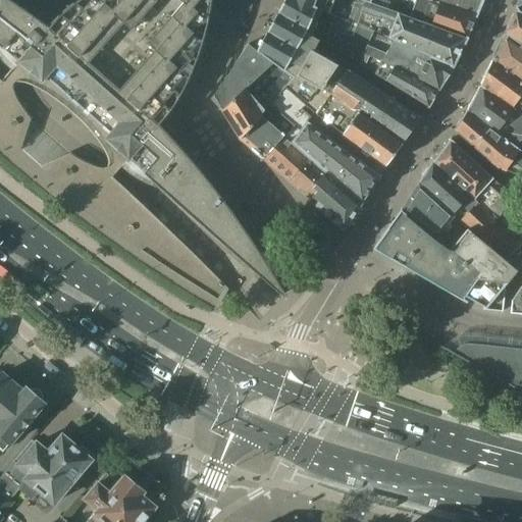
[(0,0),(0,43),(43,82),(46,77),(110,135),(107,138),(283,294),(283,295),(284,294),(285,294),(276,278),(280,276),(258,240),(254,243),(243,226),(240,221),(219,195),(210,183),(201,171),(191,159),(180,148),(170,136),(160,124),(165,118),(170,111),(174,104),(179,97),(184,90),(188,83),(192,74),(195,67),(198,59),(201,51),(204,43),(206,35),(208,27),(210,18),(212,10),(213,1),(212,0),(81,0),(80,1),(72,6),(72,7),(66,11),(61,16),(55,22),(50,28),(41,20),(37,24),(19,8),(21,7),(13,2),(10,0),(0,0)]
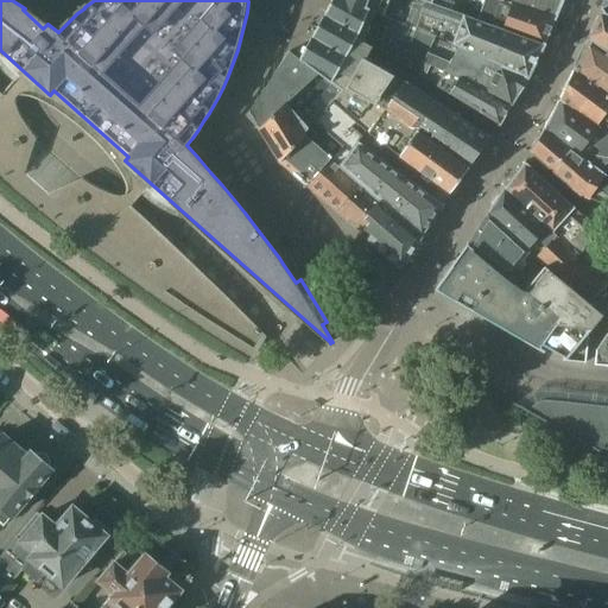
[(299,59),(308,67),(341,92),(333,101),(367,131),(371,134),(392,100),(404,83),(405,82),(404,82),(393,76),(387,74),(388,70),(375,65),(375,67),(349,51),(356,38),(365,44),(377,14),(385,18),(386,14),(391,0),(416,0),(430,5),(431,0),(331,0),(311,38),(299,59)]
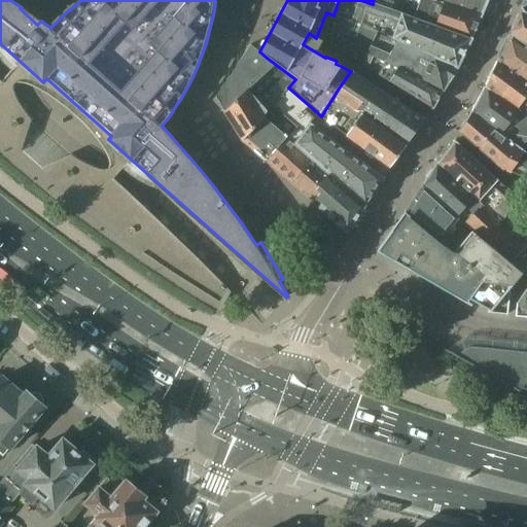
[(360,0),(339,0),(335,12),(334,15),(326,12),(316,38),(327,44),(339,18),(398,40),(457,67),(471,39),(435,27),(414,19),(373,4),(360,0)]
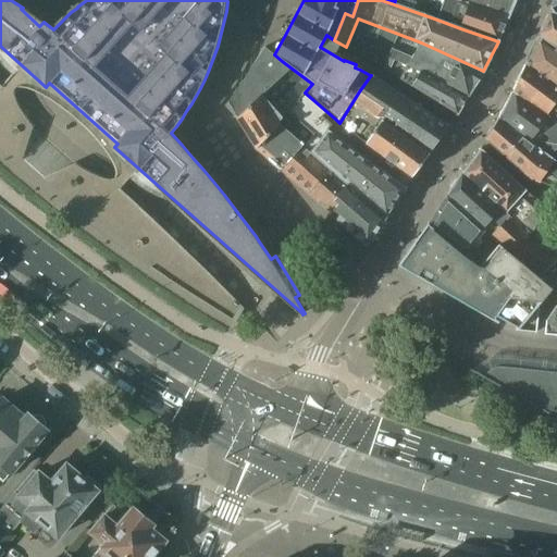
[(509,15),(456,0),(395,0),(394,4),(437,20),(460,28),(498,41),(509,15)]
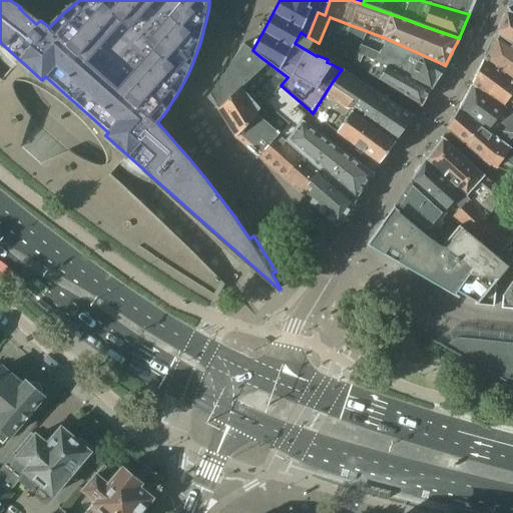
[(420,0),(469,14),(475,0),(420,0)]
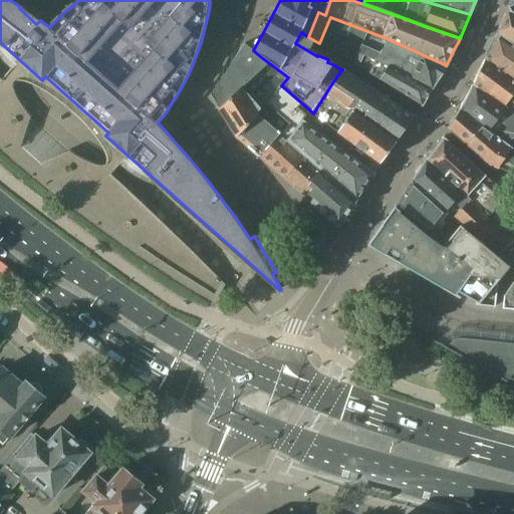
[(513,11),(509,8),(498,34),(513,45),(513,11)]
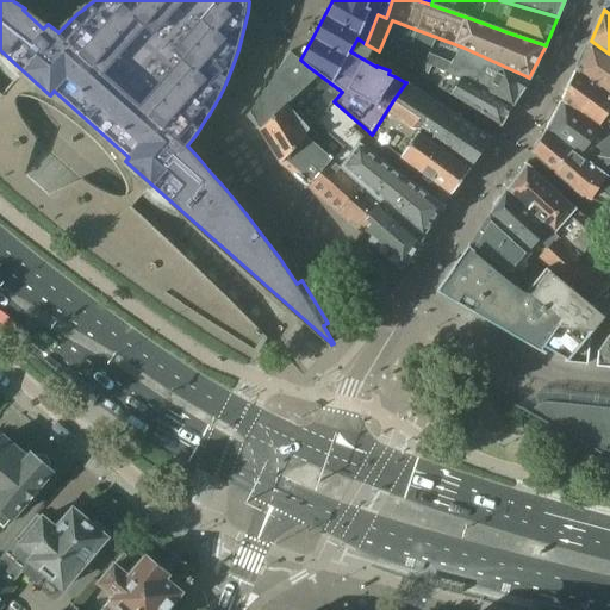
[(514,105),(529,78),(461,47),(392,20),(379,51),(427,79),(433,66),(447,73),(447,72),(514,105)]
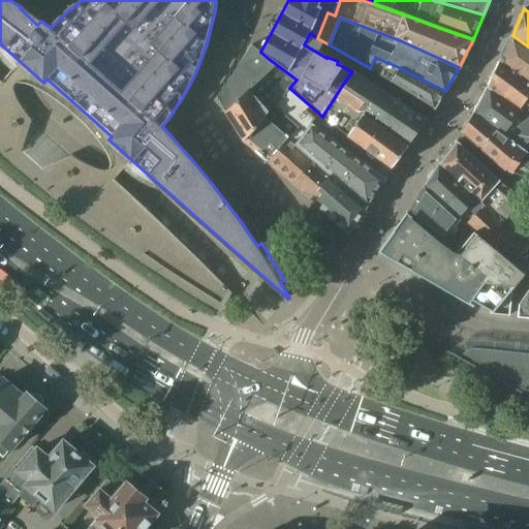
[(512,36),(500,61),(528,82),(528,47),(512,35),(512,36)]
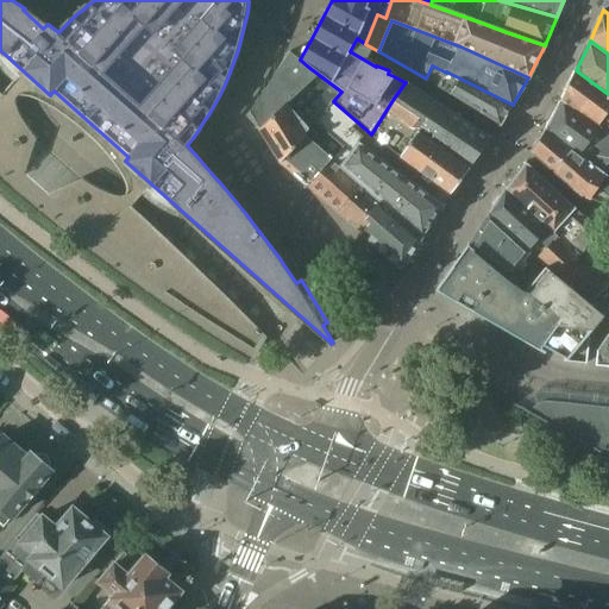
[(314,121),(333,101),(341,92),(308,67),(300,60),(289,52),(250,112),(251,113),(282,162),(306,136),(300,132),(312,120),(313,121),(314,121)]
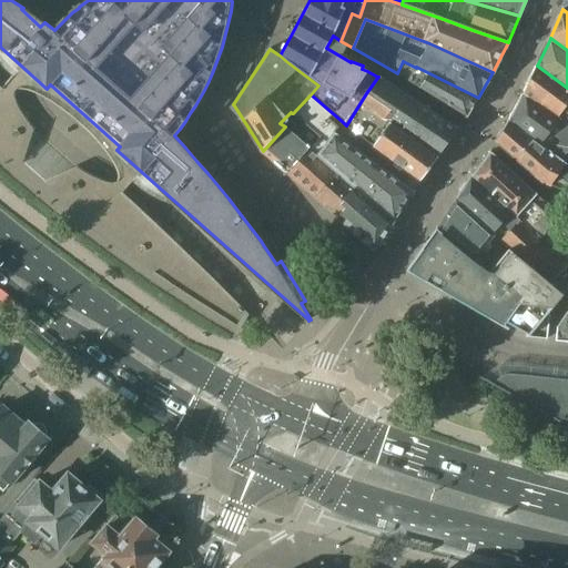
[(477,98),(478,98),(416,67),(416,68),(403,61),(397,73),(467,117),(477,98)]
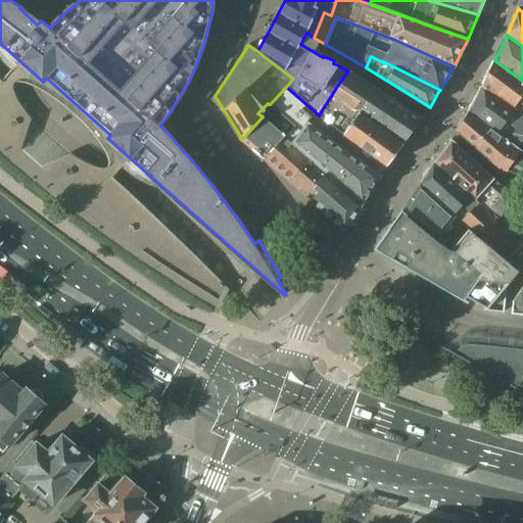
[(489,72),(483,85),(489,90),(522,113),(522,81),(494,60),(489,72)]
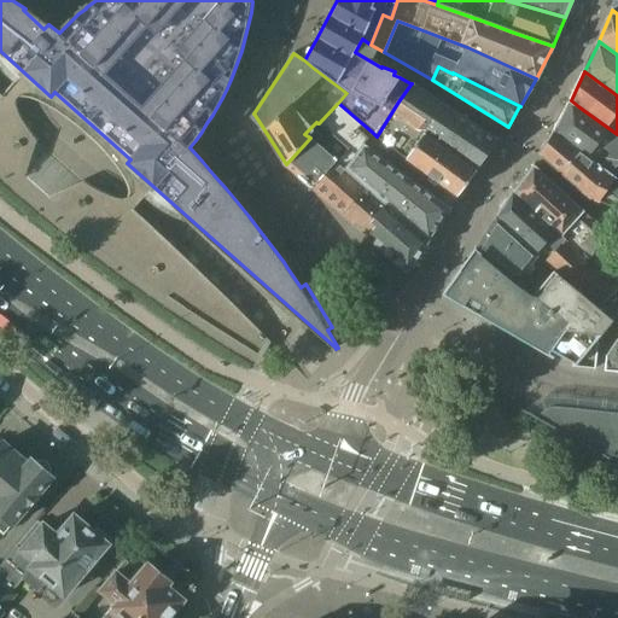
[(424,133),(477,172),(499,140),(412,82),(410,83),(412,83),(410,85),(398,101),(431,123),(424,133)]
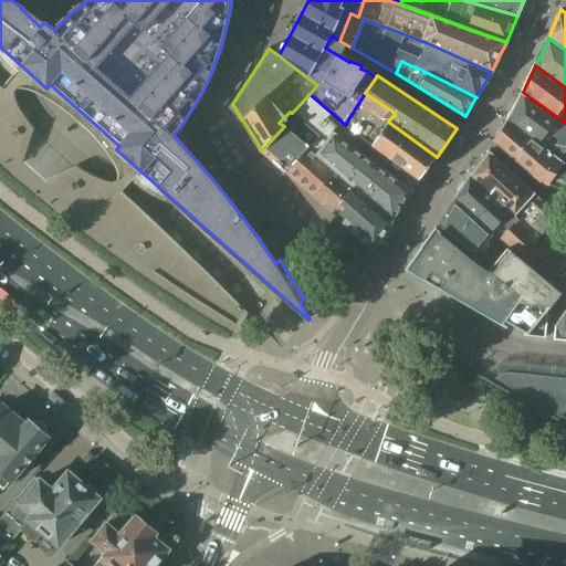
[(0,167),(29,191),(77,230),(109,254),(145,280),(190,310),(236,337),(249,314),(218,283),(163,230),(113,184),(107,182),(102,180),(96,178),(91,176),(85,174),(81,170),(75,167),(74,168),(34,133),(34,130),(31,126),(28,122),(24,117),(21,113),(19,108),(17,103),(14,98),(0,86),(0,167)]
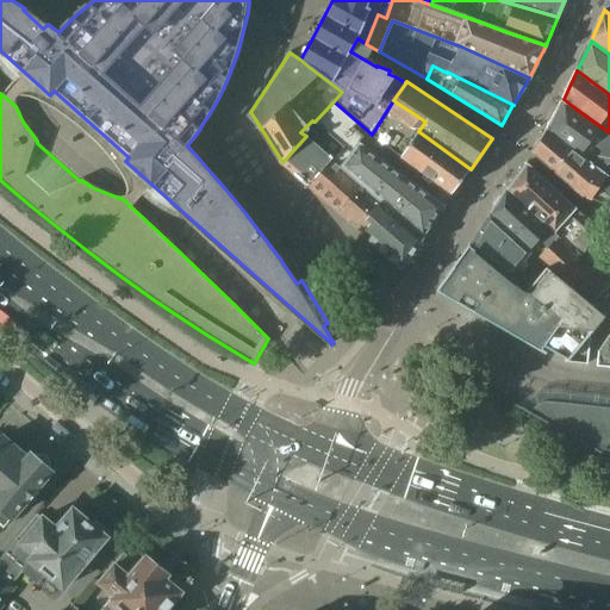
[(547,131),(571,149),(603,173),(608,176),(609,179),(609,132),(571,105),(564,99),(562,101),(547,131)]
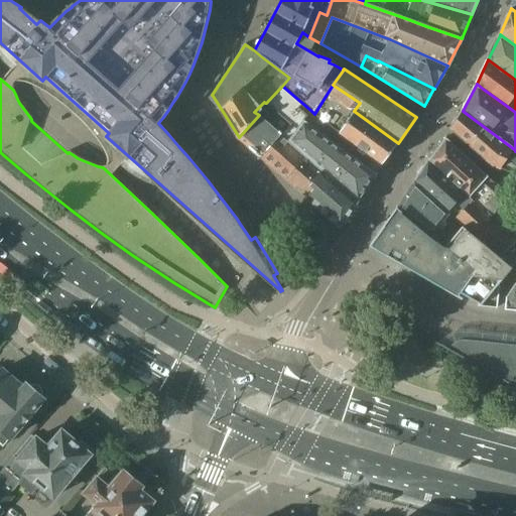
[(333,85),(314,114),(382,164),(398,143),(354,111),(360,103),(333,85)]
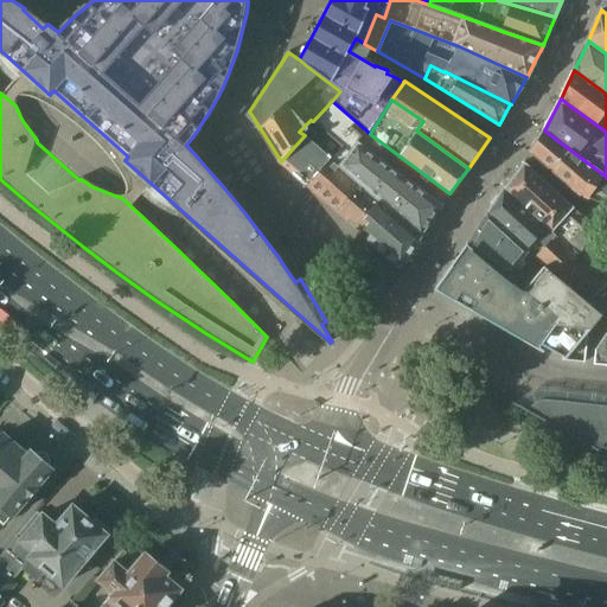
[(362,185),(420,237),(441,204),(357,142),(366,131),(332,101),(313,121),(317,125),(328,135),(340,146),(350,153),(346,157),(339,166),(362,185)]
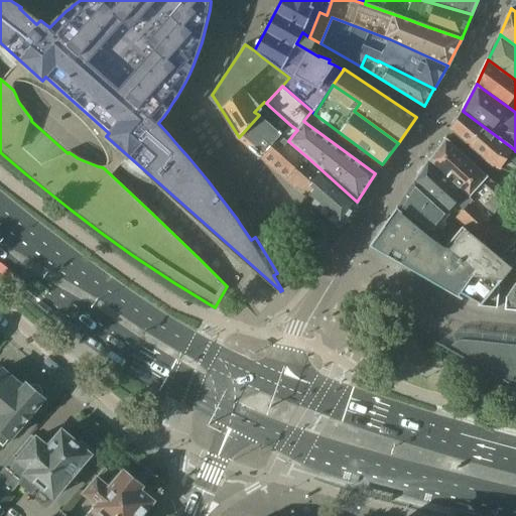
[(269,106),(266,103),(265,103),(264,102),(254,112),(259,115),(239,137),(238,137),(260,157),(289,124),(279,115),(269,106)]
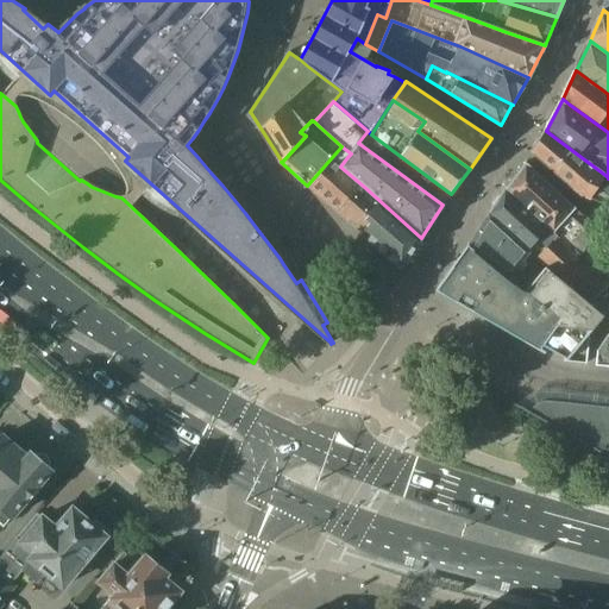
[(606,207),(608,202),(608,179),(607,176),(602,173),(570,149),(546,131),(532,152),(581,195),(606,207)]
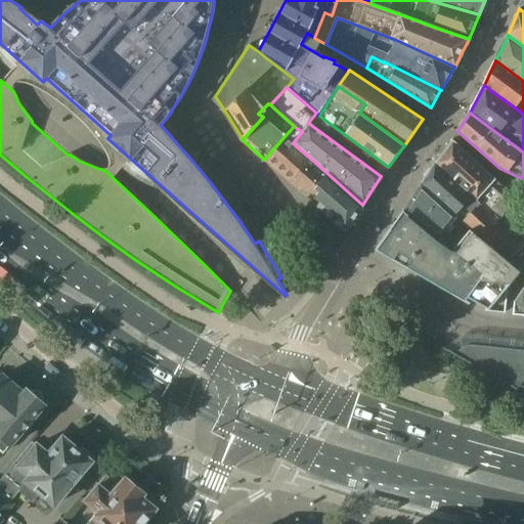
[(291,183),(312,160),(293,143),(299,135),(302,132),(294,126),(264,160),(291,183)]
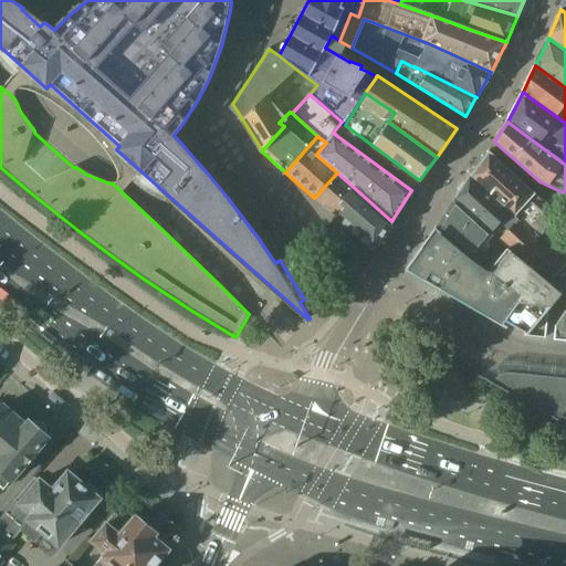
[(565,221),(489,152),(471,177),(530,231),(534,234),(532,237),(565,263),(565,221)]
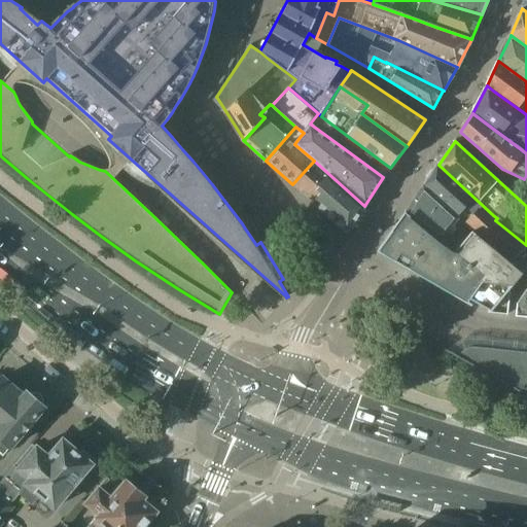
[(314,161),(292,184),(344,229),(350,229),(364,206),(314,161)]
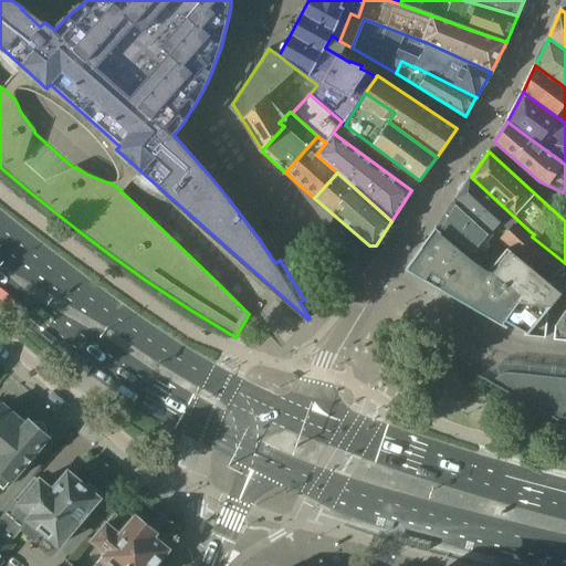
[(565,263),(532,237),(534,234),(530,231),(471,177),(454,200),(493,236),(515,258),(546,280),(545,282),(561,295),(565,289),(565,263)]
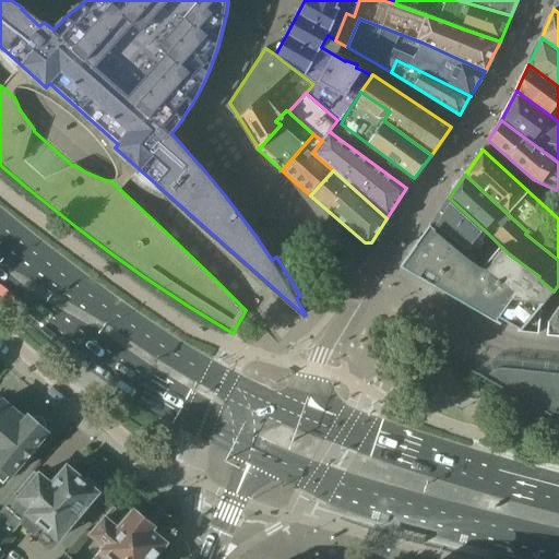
[(449,198),(431,225),(474,261),(480,266),(497,248),(490,242),(489,237),(486,235),(487,233),(449,198)]
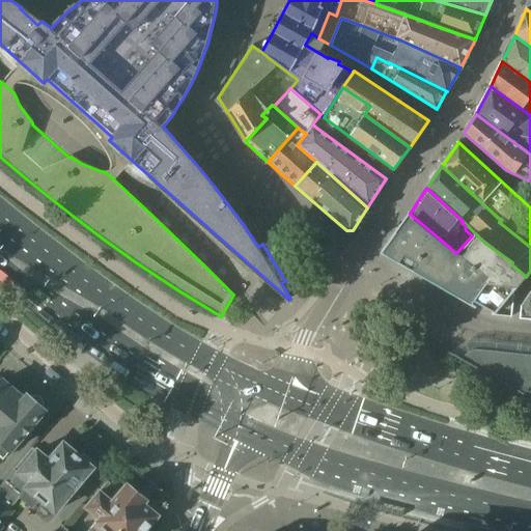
[(497,281),(460,256),(456,253),(450,248),(410,214),(381,254),(482,311),(510,317),(512,291),(497,281)]
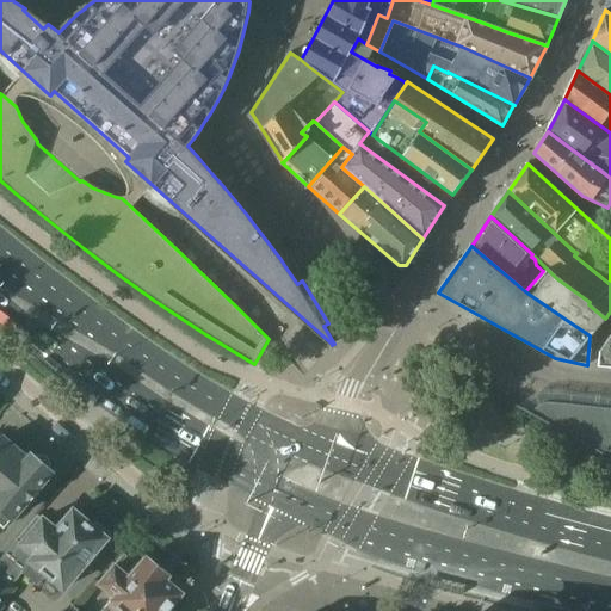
[(548,275),(530,295),(572,323),(590,335),(602,322),(548,275)]
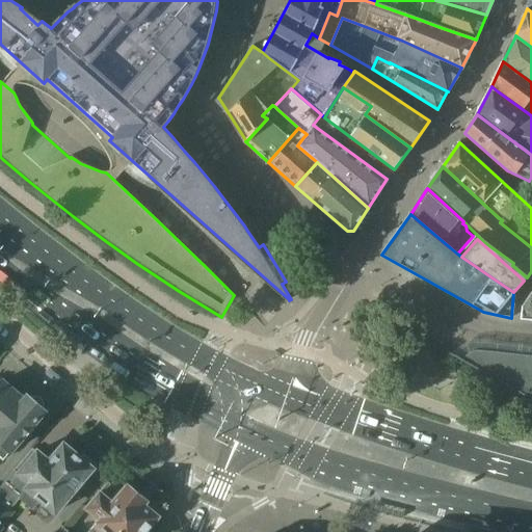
[(531,292),(522,304),(531,312),(531,315),(531,320),(531,319),(531,292)]
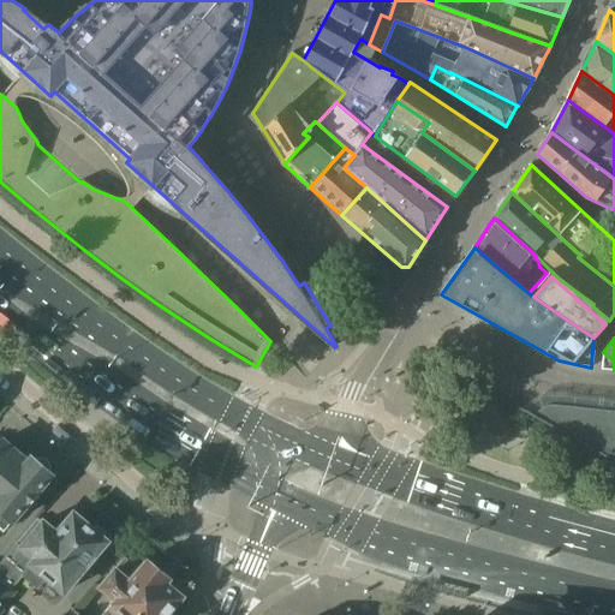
[(614,411),(555,405),(551,405),(548,406),(543,407),(541,408),(538,411),(536,413),(535,416),(525,410),(524,412),(555,430),(554,433),(553,435),(553,437),(554,441),(556,442),(560,443),(585,446),(604,458),(604,461),(603,460),(602,464),(614,464),(614,411)]
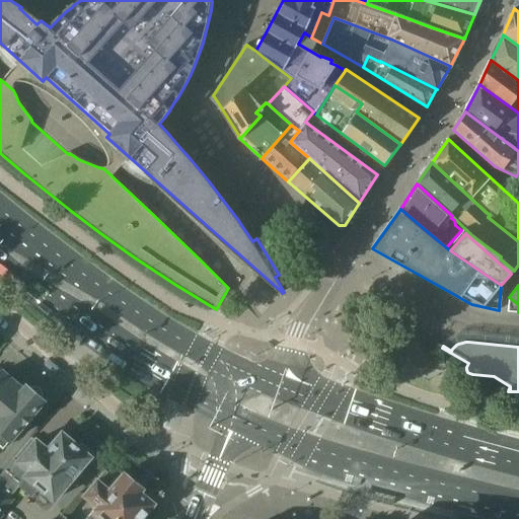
[(2,372),(0,374),(0,445),(3,448),(44,402),(42,400),(43,398),(43,391),(38,387),(30,387),(28,389),(26,387),(23,390),(2,372)]
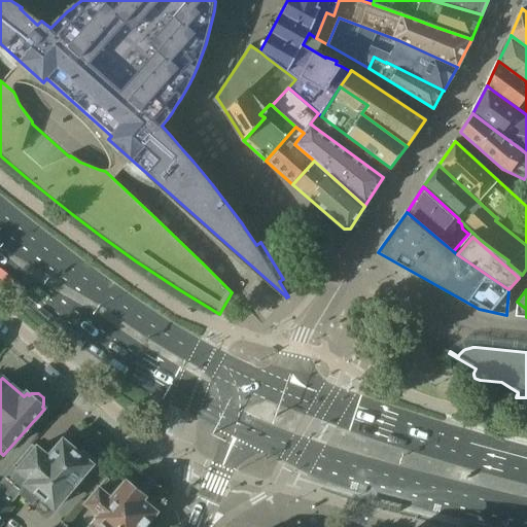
[(0,522),(14,505),(11,503),(20,495),(32,505),(40,496),(55,508),(65,496),(67,498),(77,488),(74,485),(92,464),(91,463),(91,458),(82,451),(77,453),(64,441),(49,458),(37,448),(26,460),(23,457),(0,483),(0,522)]
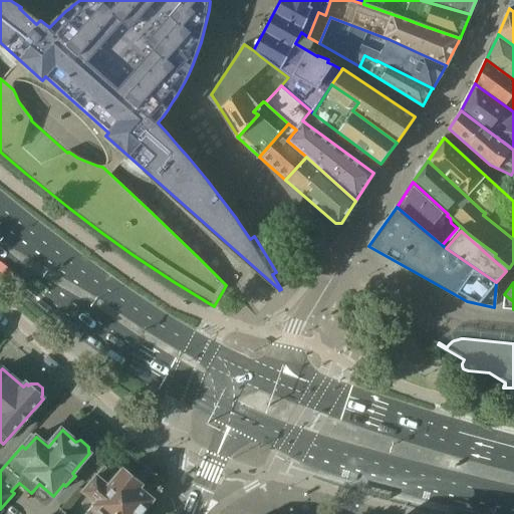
[(148,493),(146,493),(140,488),(142,485),(122,469),(116,476),(104,466),(82,491),(96,502),(86,513),(87,513),(141,513),(148,507),(149,507),(150,506),(152,505),(153,504),(153,503),(154,502),(154,500),(154,499),(154,498),(153,496),(152,495),(151,494),(149,493),(148,493)]
